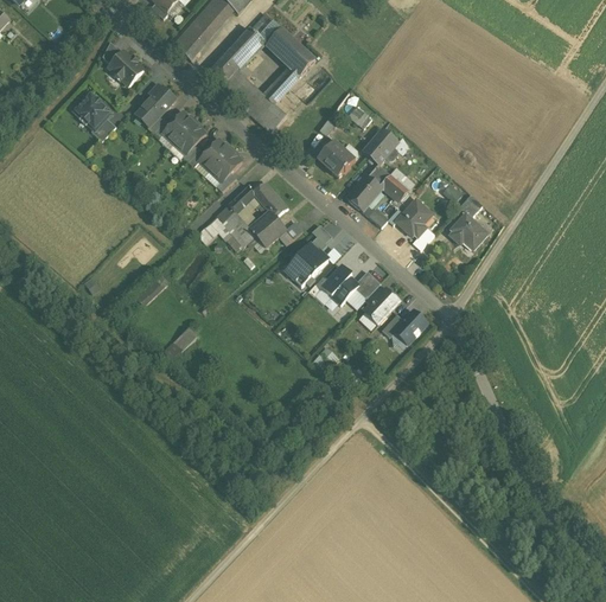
[(153,0),(155,2),(165,12),(166,11),(177,0),(153,0)]
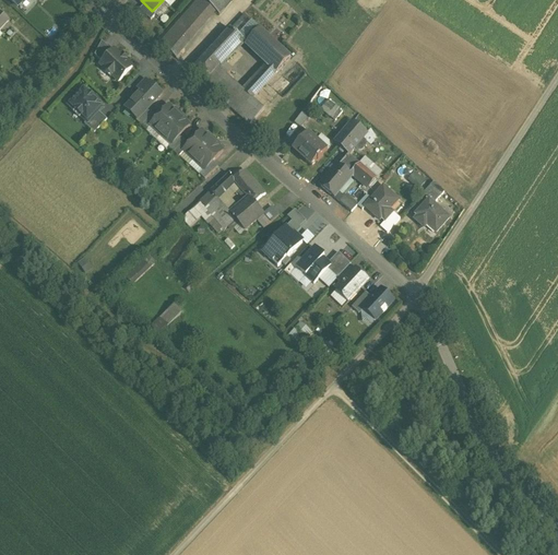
[(196,0),(159,42),(176,56),(215,10),(204,0),(196,0)]
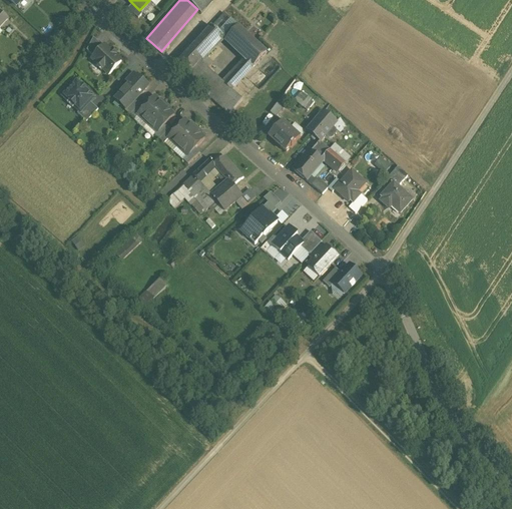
[(187,0),(197,9),(199,11),(209,0),(187,0)]
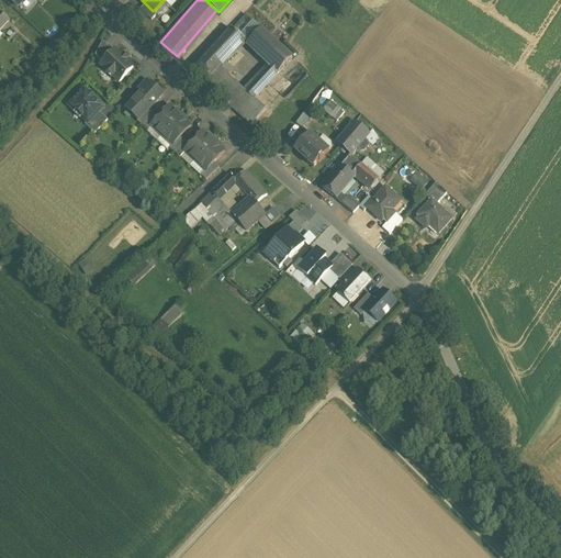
[(153,11),(144,2),(139,7),(150,17),(155,12),(154,10),(153,11)]
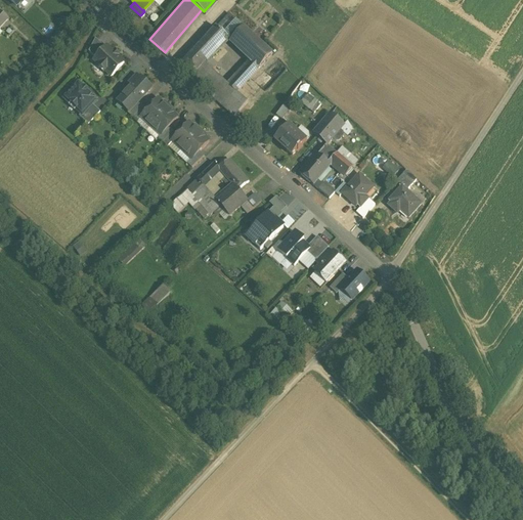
[(228,12),(216,26),(227,36),(230,39),(243,26),(228,12)]
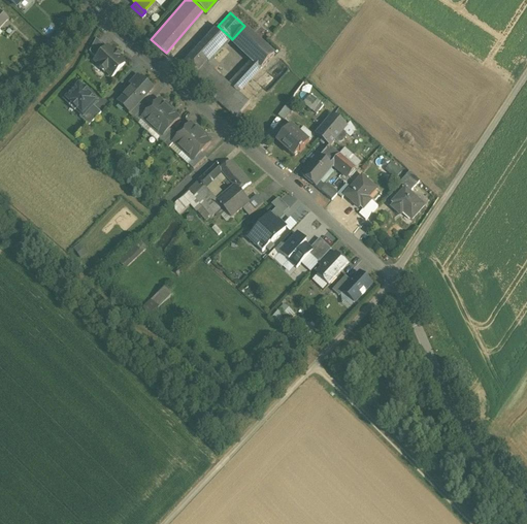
[(217,25),(192,52),(204,63),(229,36),(218,26),(217,25)]
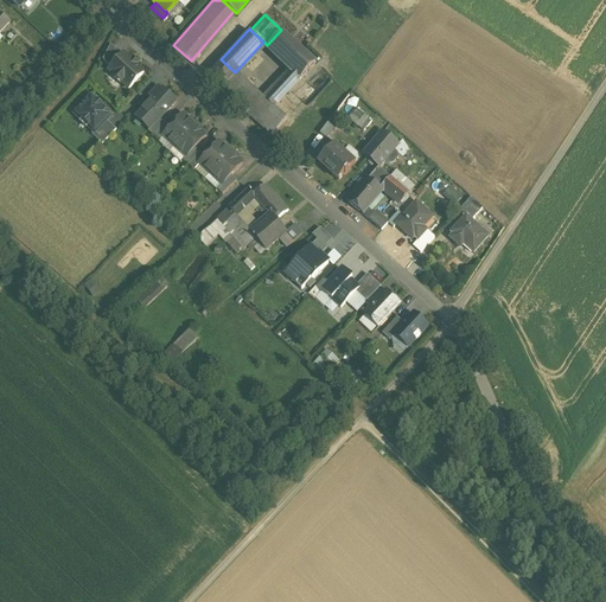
[(314,61),(281,30),(267,45),(266,45),(291,68),(299,77),(314,61)]
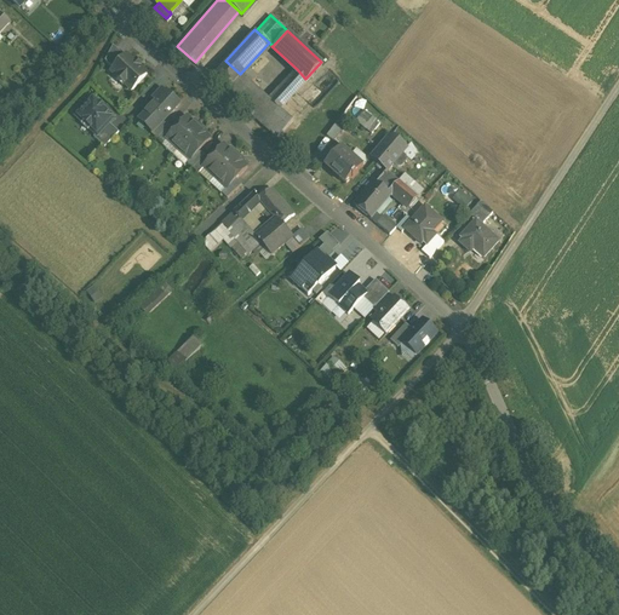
[(124,53),(112,42),(104,58),(113,65),(124,53)]
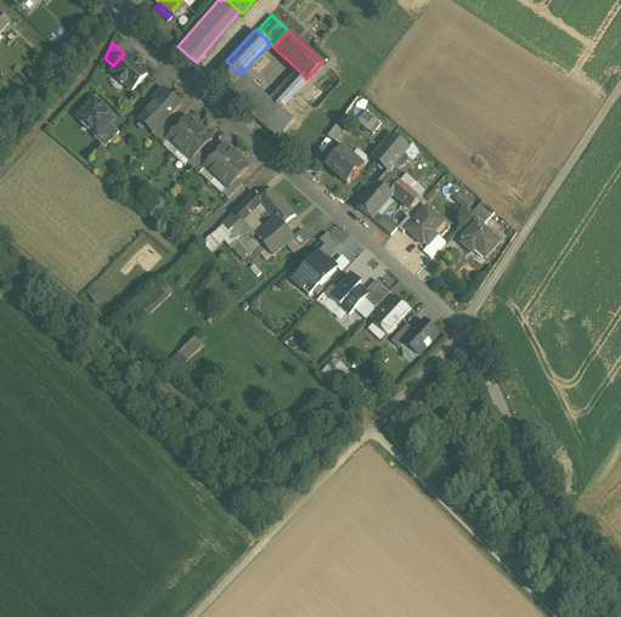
[(113,66),(111,69),(118,75),(119,74),(125,79),(123,81),(130,88),(146,71),(126,52),(124,54),(113,66)]
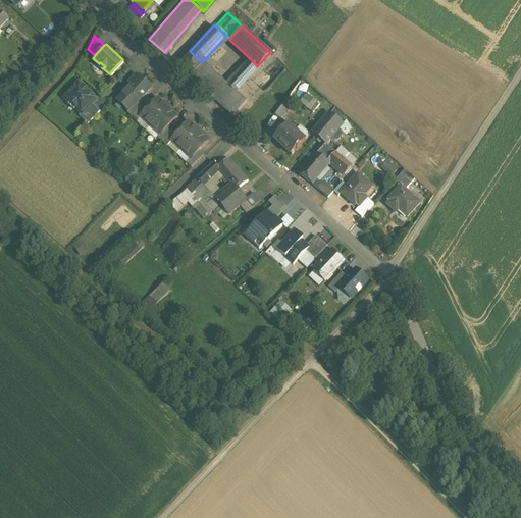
[(202,62),(190,51),(177,64),(232,113),(246,100),(235,90),(257,66),(250,58),(226,84),(202,62)]
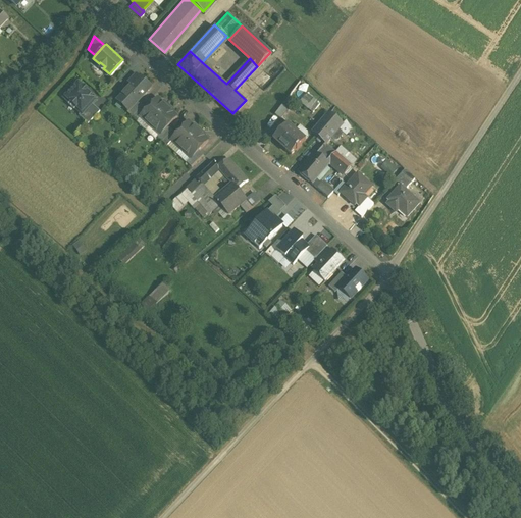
[(135,70),(126,80),(131,84),(139,74),(135,70)]
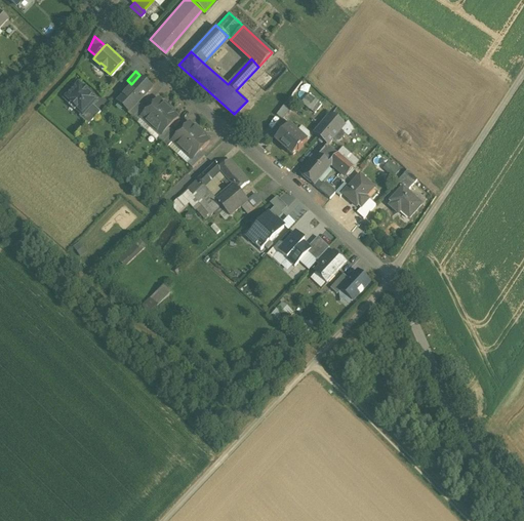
[(131,84),(119,97),(130,108),(137,101),(151,85),(147,81),(146,83),(139,77),(140,76),(139,75),(131,84)]
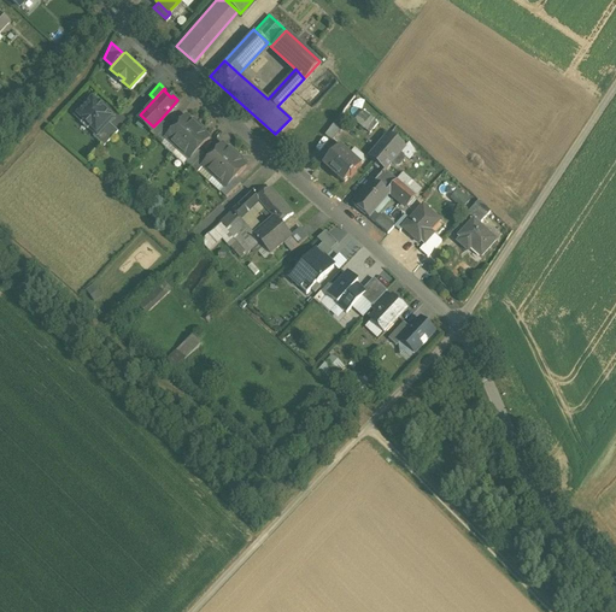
[(111,113),(92,95),(75,112),(94,130),(95,131),(106,119),(111,113)]
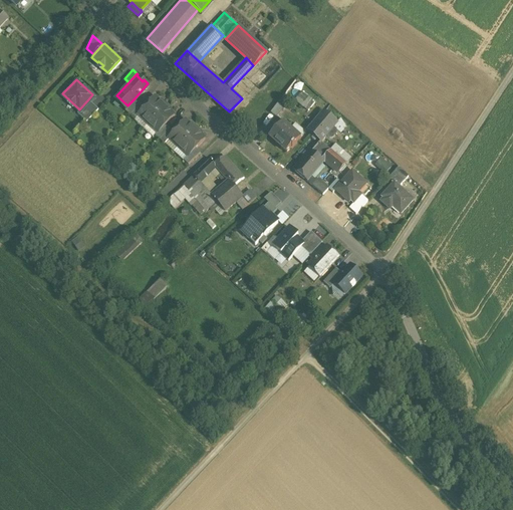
[(314,99),(300,89),(293,98),(307,108),(314,99)]
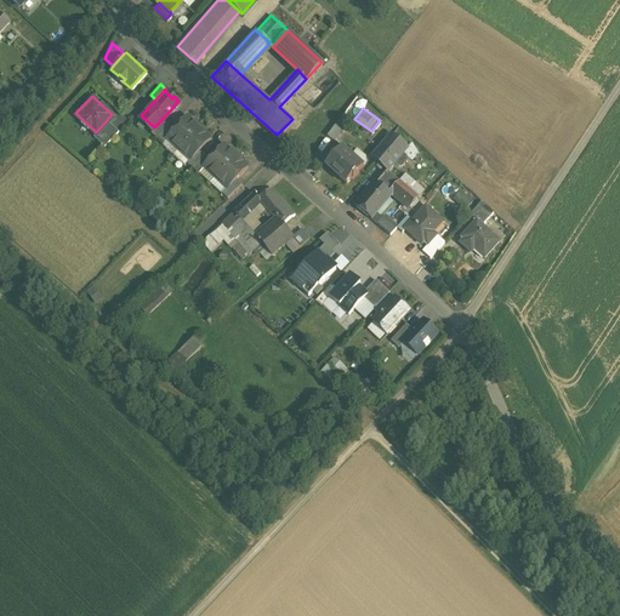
[(172,129),(166,136),(166,137),(161,142),(172,152),(198,125),(187,114),(172,129)]
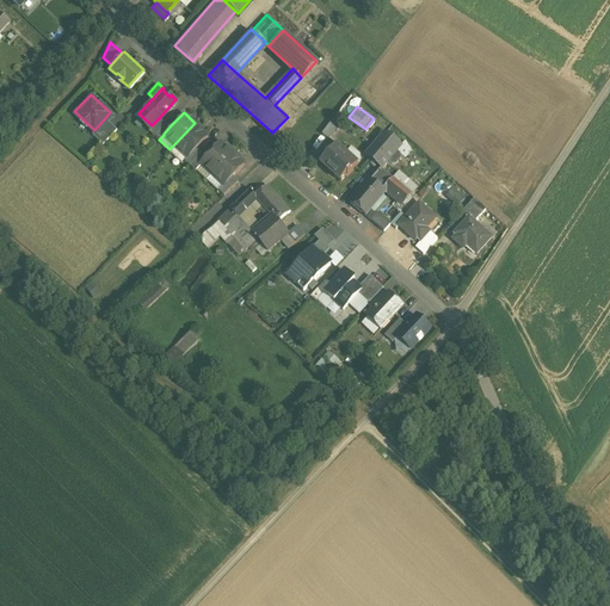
[(160,117),(152,125),(148,129),(153,134),(165,122),(160,117)]
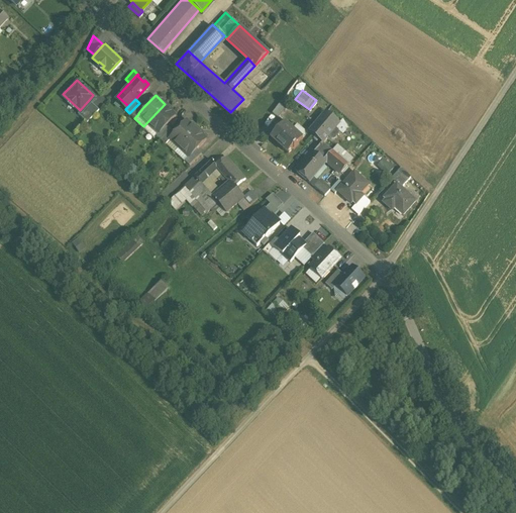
[(89,100),(80,110),(79,109),(77,111),(86,120),(98,108),(89,100)]
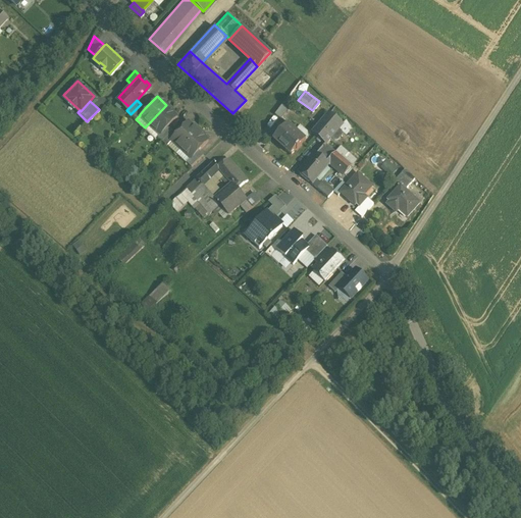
[(281,102),(274,112),(280,116),(288,107),(281,102)]
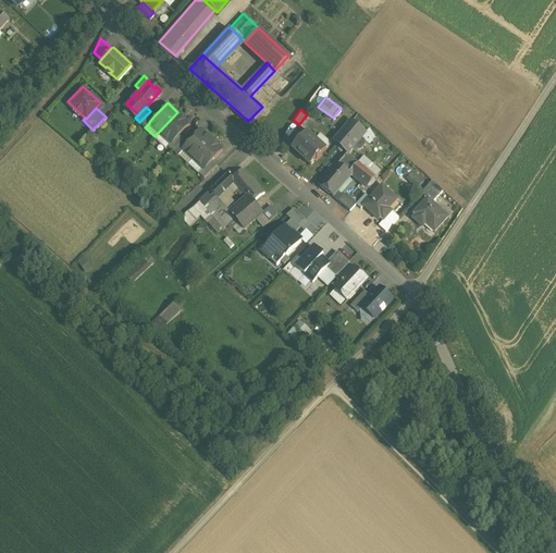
[(150,111),(139,122),(145,127),(149,123),(149,122),(155,115),(150,111)]
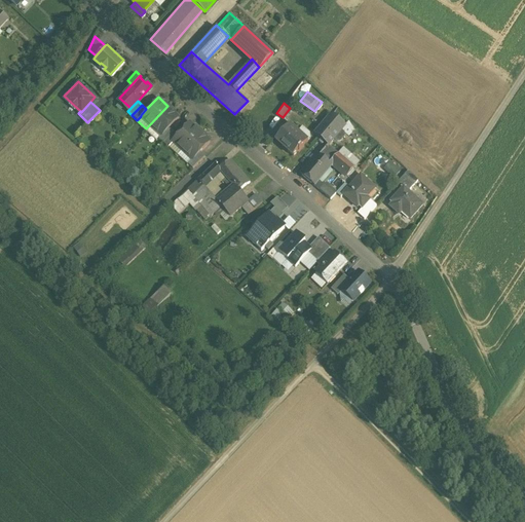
[(167,106),(146,128),(155,138),(157,136),(159,134),(160,134),(167,125),(178,115),(167,106)]
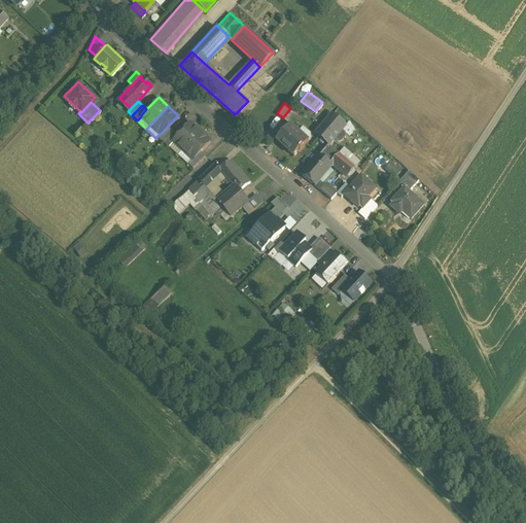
[(331,111),(314,132),(327,143),(345,123),(331,111)]
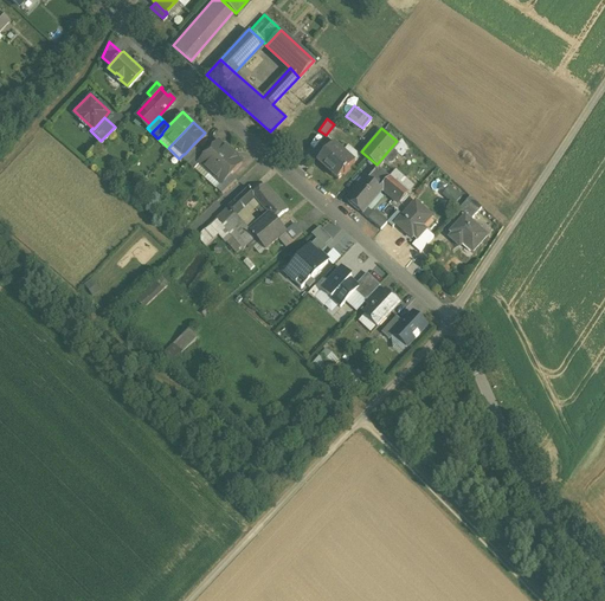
[(204,154),(198,160),(199,161),(194,166),(205,175),(208,170),(210,170),(230,149),(218,139),(204,154)]
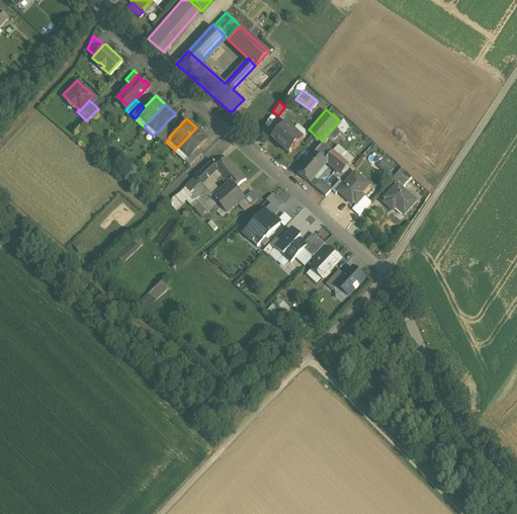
[(292,127),(284,120),(270,136),(288,152),(292,147),(292,148),(303,137),(292,127)]
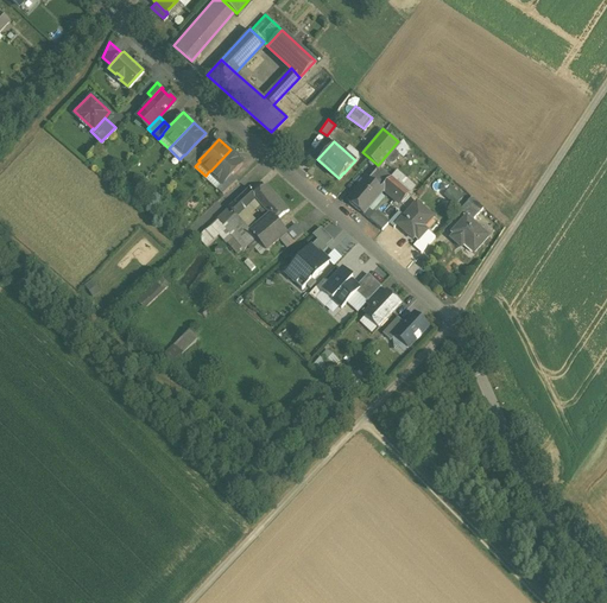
[(358,151),(348,143),(343,150),(354,159),(358,156),(358,151)]
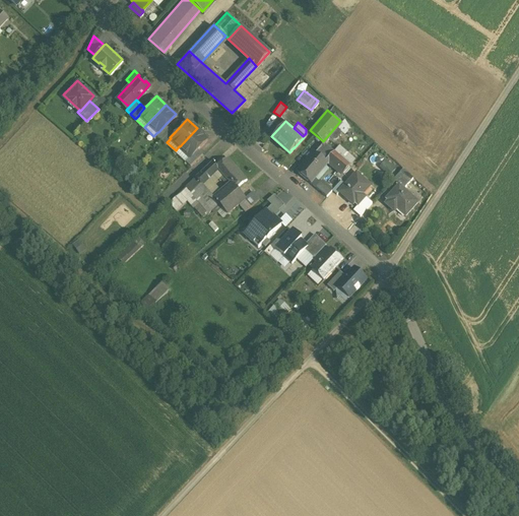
[(166,124),(158,132),(157,132),(155,134),(160,138),(171,128),(166,124)]
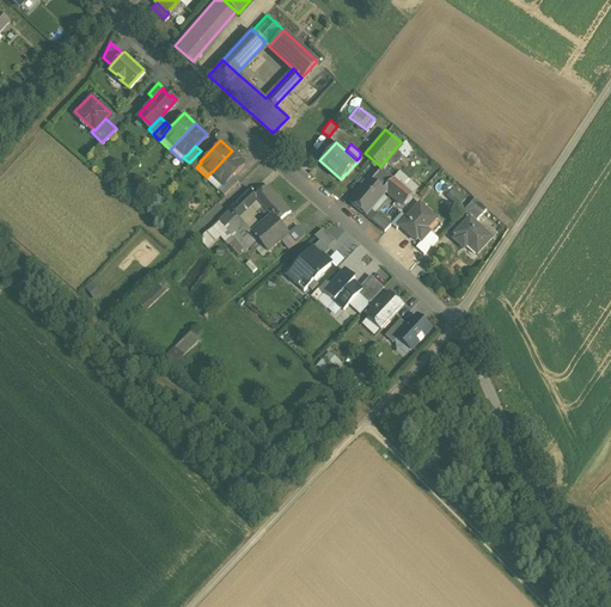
[(201,151),(189,163),(195,169),(196,167),(201,163),(200,161),(206,155),(201,151)]
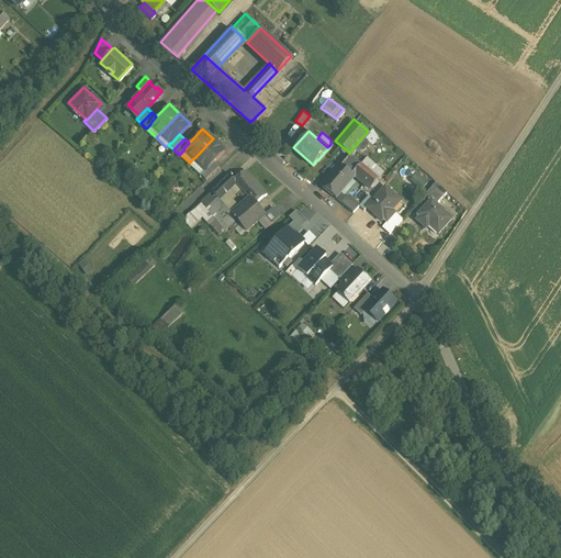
[(213,138),(194,158),(190,163),(200,173),(204,168),(212,159),(223,148),(213,138)]
